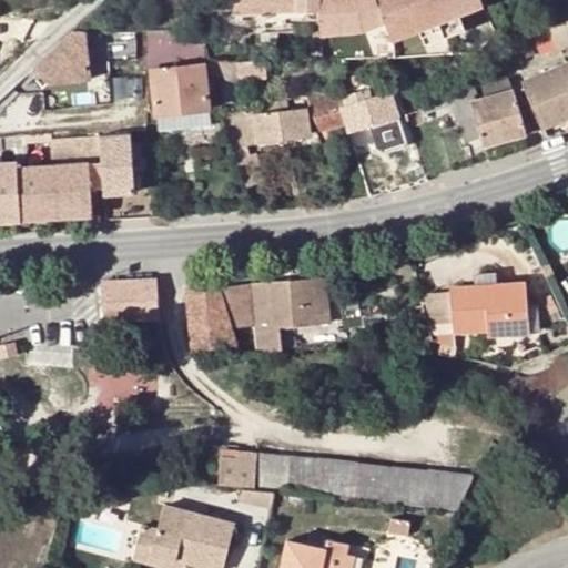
[(567,18),(551,26),(558,44),(559,46),(567,42),(567,18)]
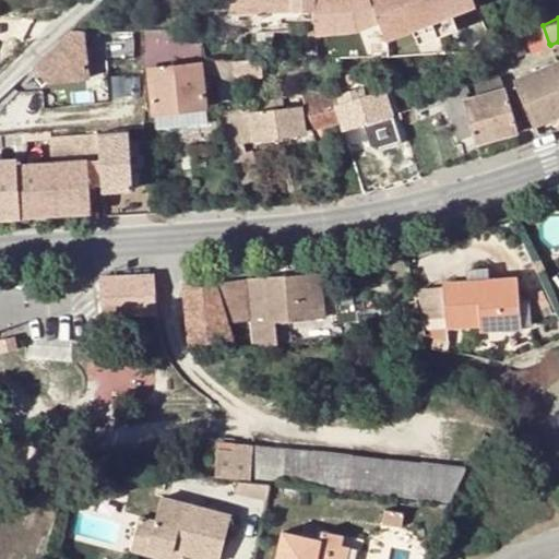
[(549,44),(543,25),(524,32),(532,50),(549,44)]
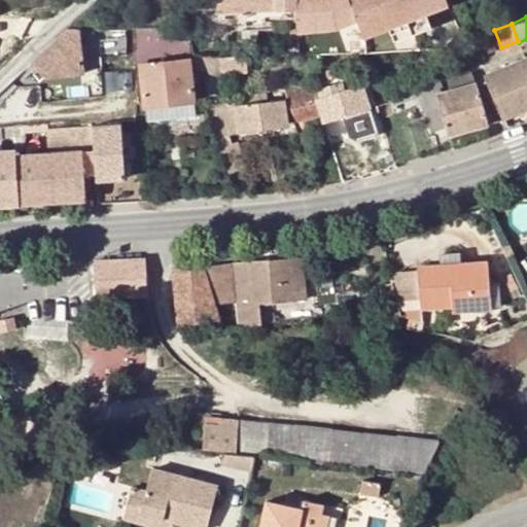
[(85,28),(70,28),(33,61),(46,77),(85,76),(85,28)]
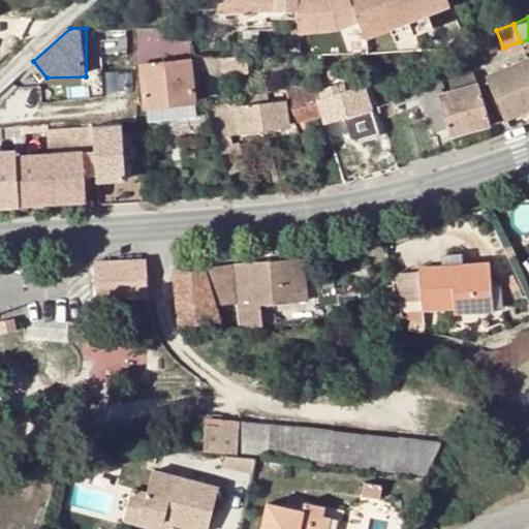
[(493,37),(479,41),(487,57),(498,52),(493,37)]
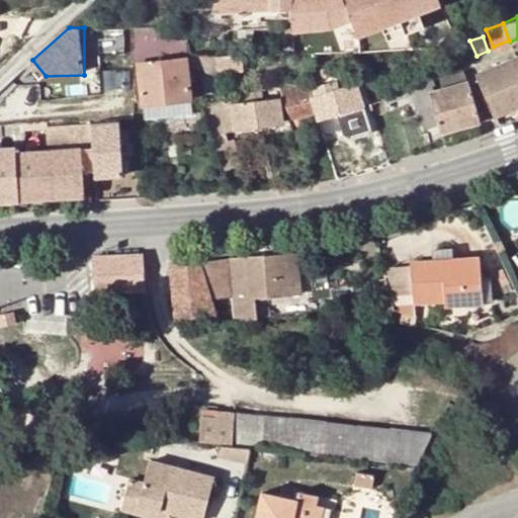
[(136,58),(140,65),(188,61),(187,54),(185,40),(177,40),(177,44),(157,44),(136,44),(136,58)]
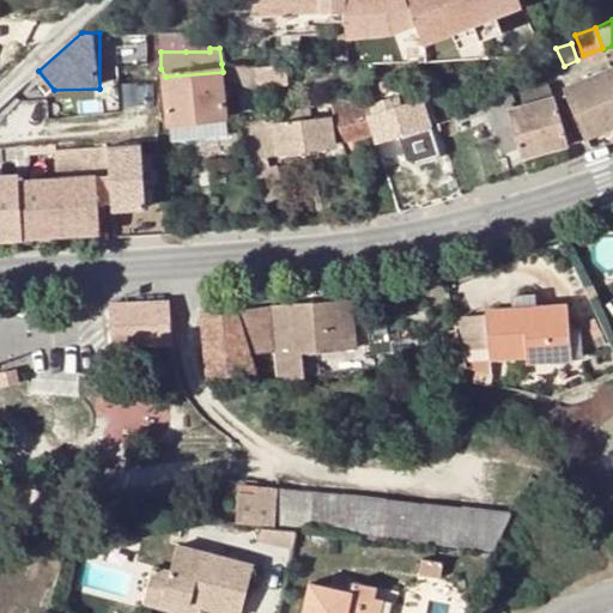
[(564,66),(556,48),(536,58),(547,77),(565,67),(564,66)]
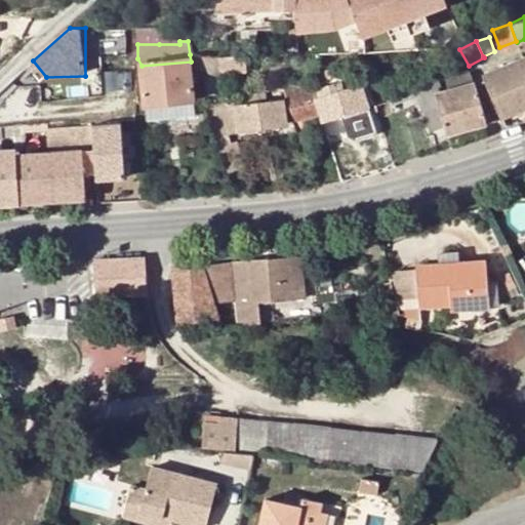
[(191,62),(191,67),(220,76),(223,72),(245,72),(245,56),(218,56),(208,55),(192,54),(190,54),(191,62)]
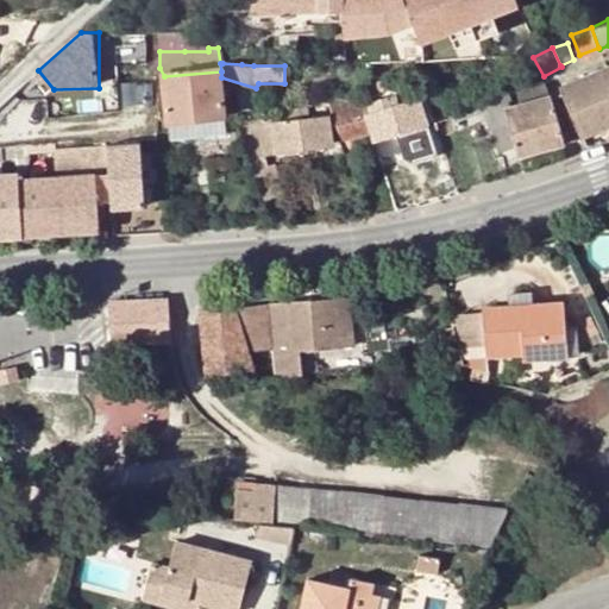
[(608,67),(563,87),(583,136),(608,125),(608,124),(608,67)]
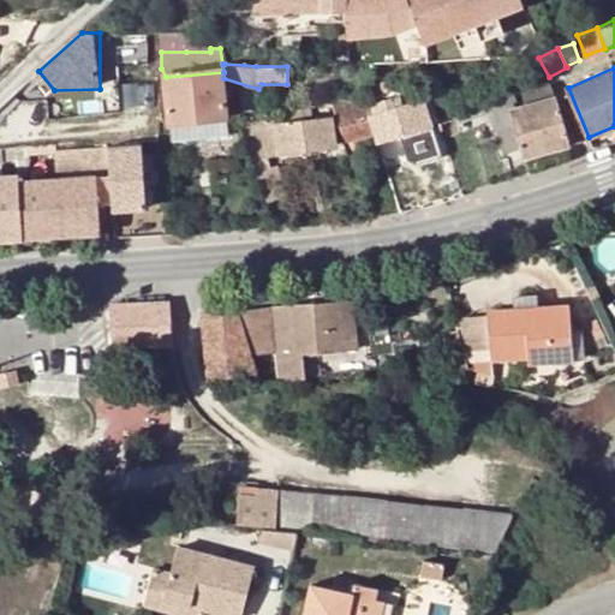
[(166,77),(171,124),(227,117),(224,78),(224,72),(166,77)]
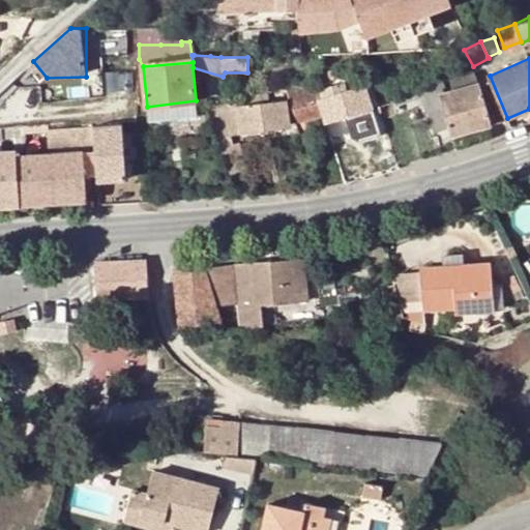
[(395,107),(408,101),(421,97),(434,133),(450,127),(442,95),(445,94),(435,66),(406,80),(389,86),(395,107)]
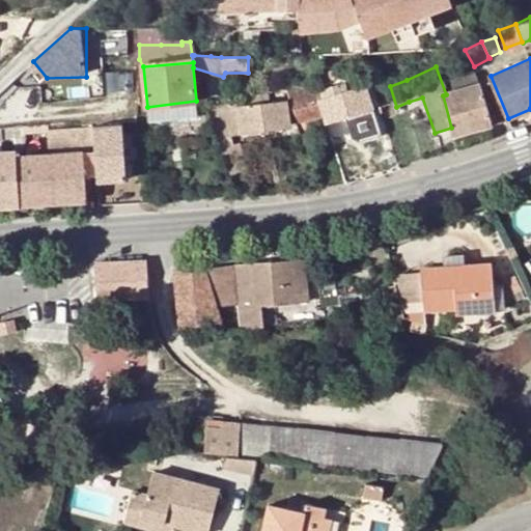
[(477,73),(459,78),(463,90),(481,85),(477,73)]
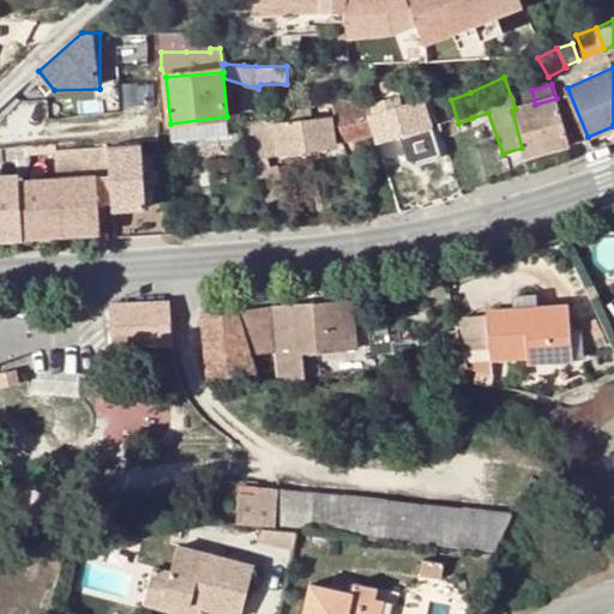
[(126,88),(127,106),(148,103),(146,85),(126,88)]
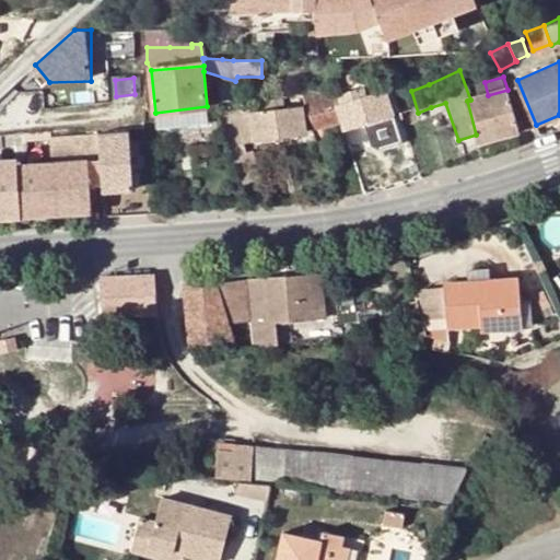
[(488,95),(485,82),(478,83),(482,96),(488,95)]
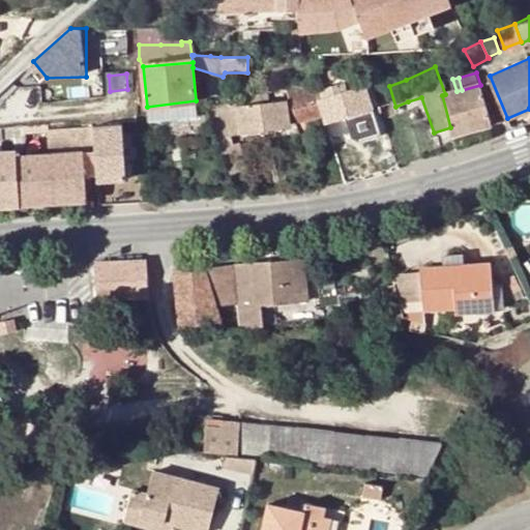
[(329,95),(348,89),(345,81),(326,87),(329,95)]
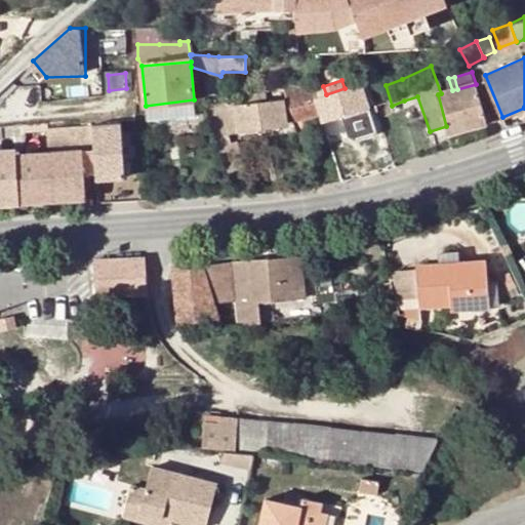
[(323,115),(325,122),(370,108),(362,83),(345,88),(326,94),(318,96),(318,97),(323,115)]
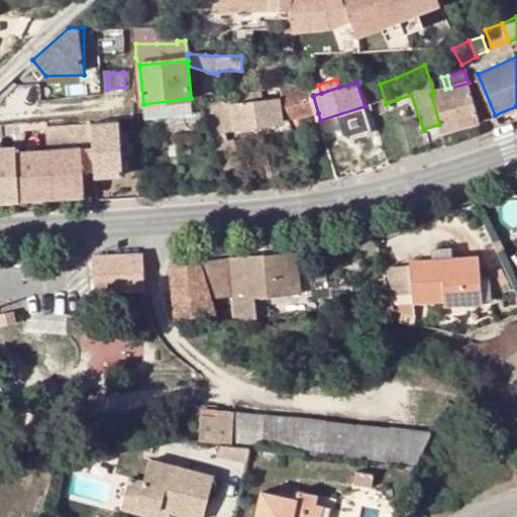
[(480,121),(469,83),(450,88),(445,89),(434,92),(431,93),(439,124),(441,132),(460,126),(480,121)]
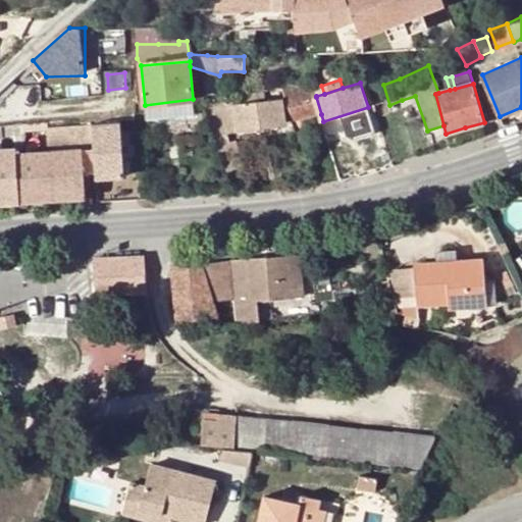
[(291,87),(282,88),(295,120),(313,115),(321,114),(316,97),(316,96),(312,86),(291,87)]
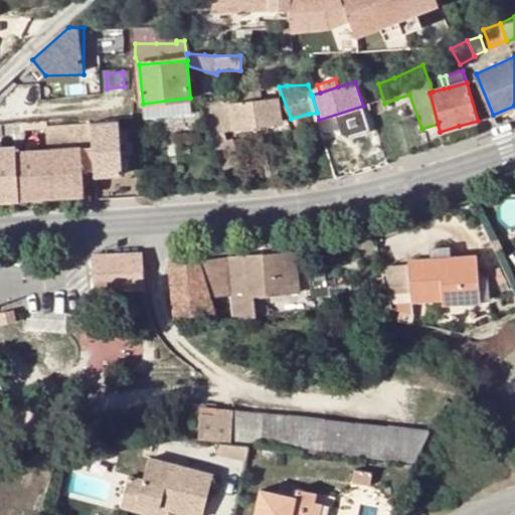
[(231,103),(230,96),(217,98),(200,101),(223,169),(241,162),(233,139),(228,140),(224,129),(281,122),(278,98),(231,103)]
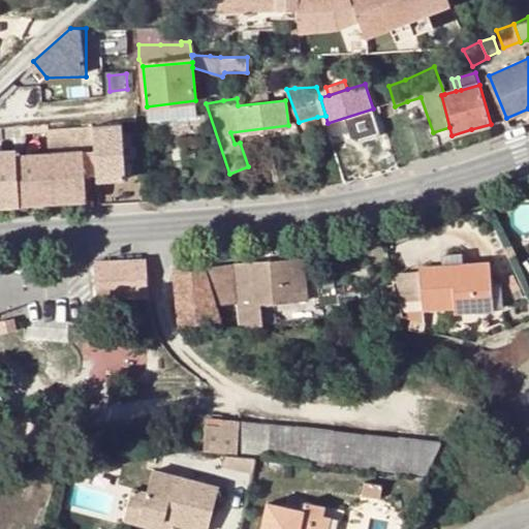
[(195,100),(147,106),(149,123),(197,117),(195,100)]
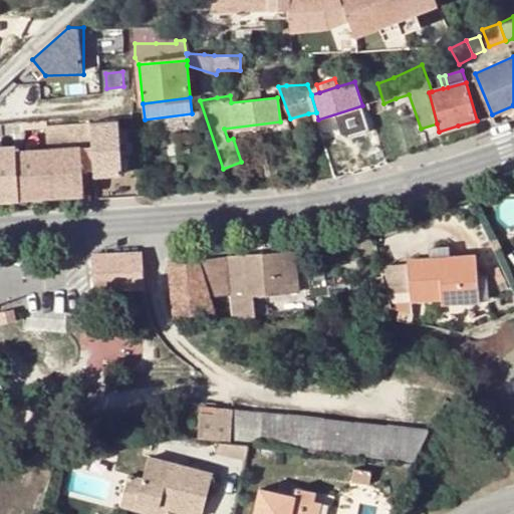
[(103,113),(96,114),(96,126),(131,123),(130,111),(103,113)]
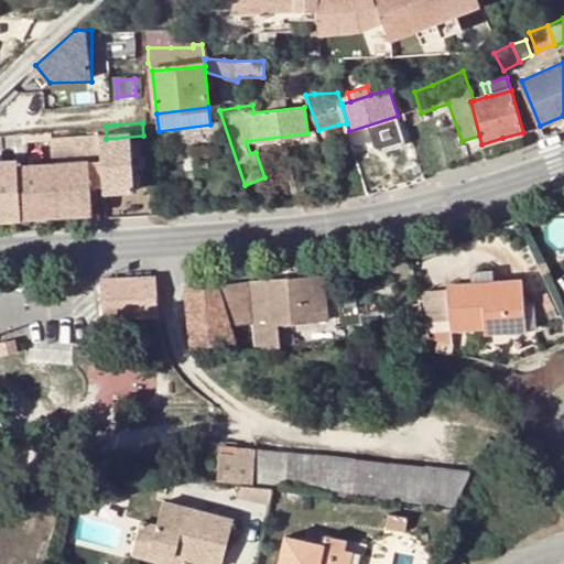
[(338,125),(318,130),(316,131),(329,166),(337,163),(332,147),(343,142),(338,125)]
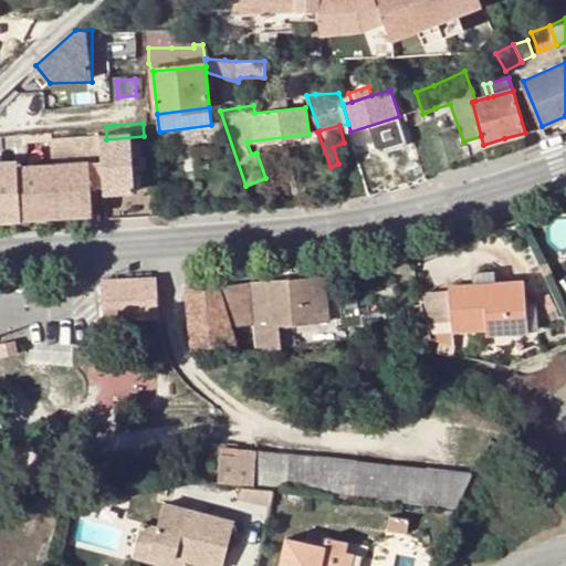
[(51,130),(52,153),(87,150),(86,127),(79,128),(51,130)]
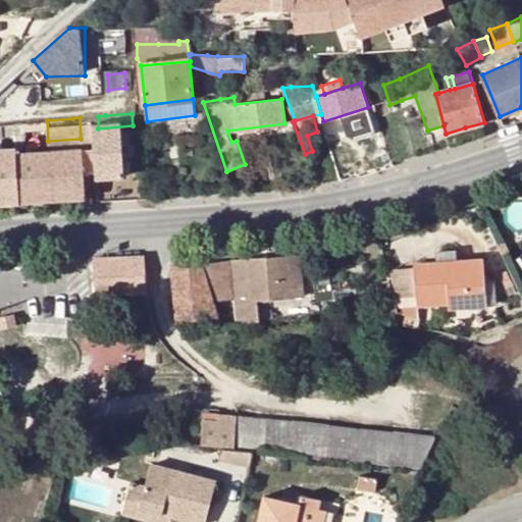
[(25,142),(27,142),(48,141),(47,120),(24,122),(24,135),(25,142)]
